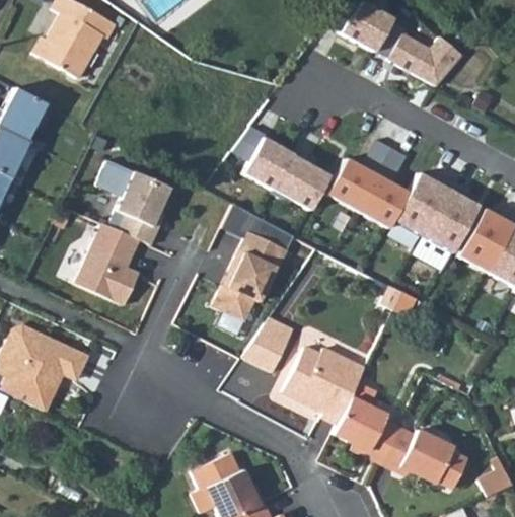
[(104,38),(115,22),(75,0),(57,0),(54,6),(61,11),(46,37),(41,33),(31,50),(75,75),(100,34),(104,38)]
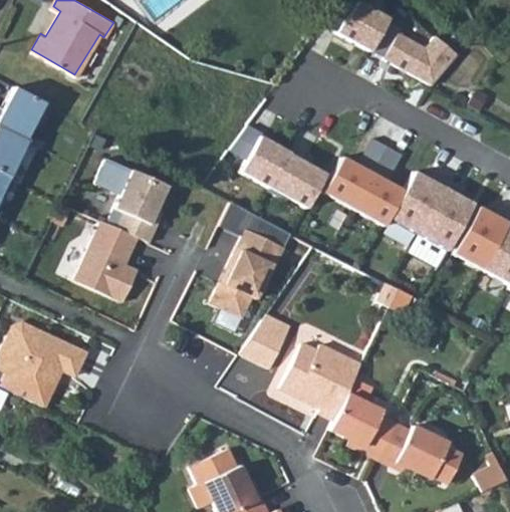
[(359,0),(338,28),(389,55),(401,34),(406,26),(391,18),(394,15),(365,0),(359,0)]
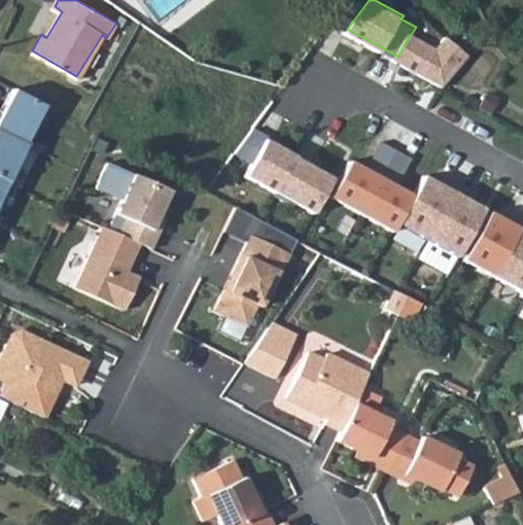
[(437,48),(411,35),(398,57),(395,62),(444,89),(469,57),(446,36),(437,48)]
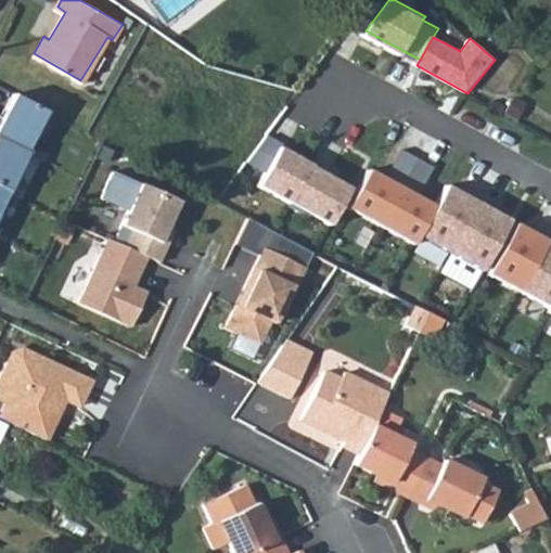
[(0,113),(0,133),(31,149),(40,130),(38,129),(48,108),(13,90),(2,114),(0,113)]
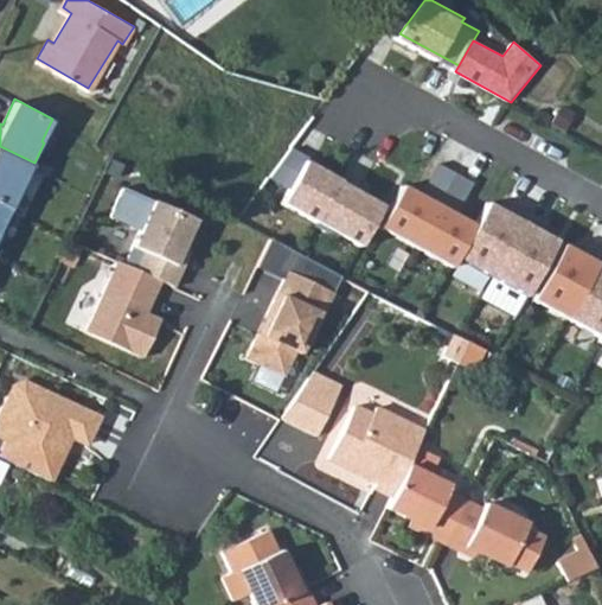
[(293,145),(277,173),(292,182),(307,152),(293,145)]
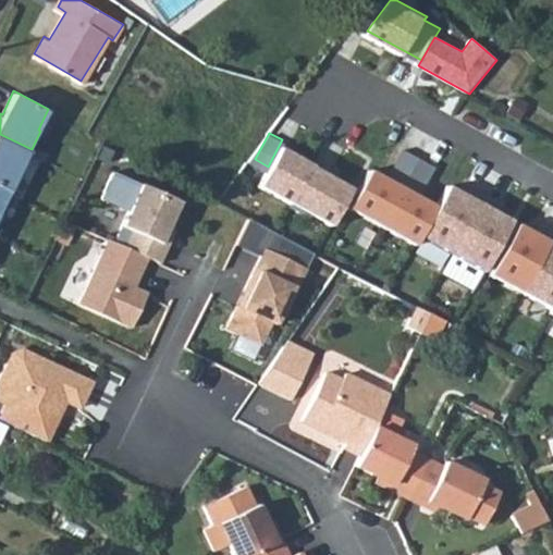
[(32,149),(0,134),(0,182),(11,188),(22,167),(25,169),(34,150),(32,149)]
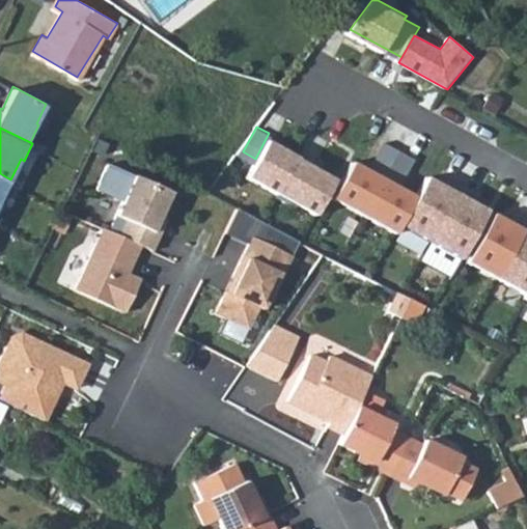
[(319,220),(339,182),(269,141),(249,182),(319,220)]
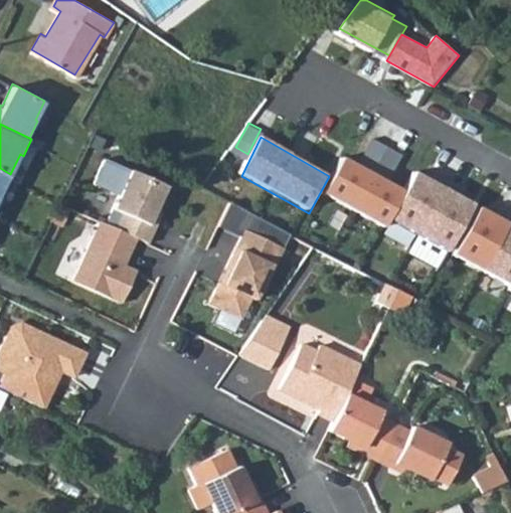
[(386,230),(391,221),(405,193),(389,184),(405,157),(373,139),(359,167),(343,159),(325,196),(386,230)]
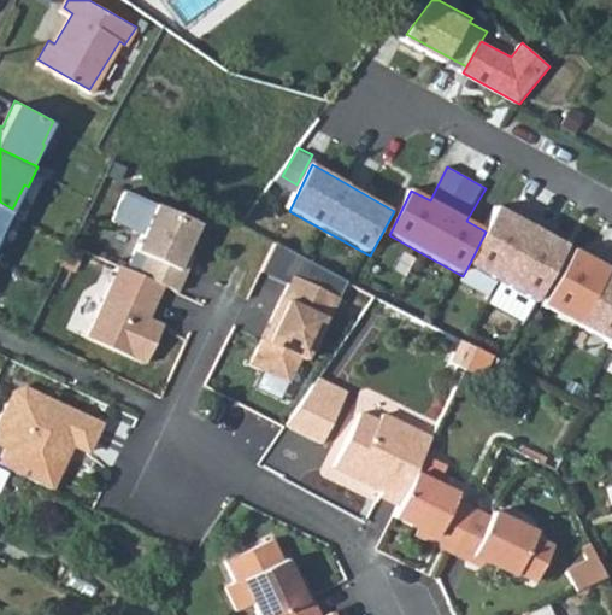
[(166,281),(181,288),(198,251),(190,247),(202,220),(160,199),(139,246),(151,251),(142,269),(166,281)]
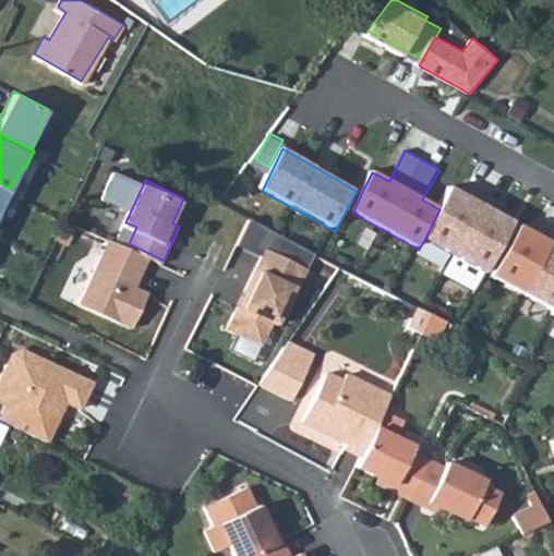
[(0,218),(2,214),(0,212),(0,210),(11,189),(0,182),(0,218)]
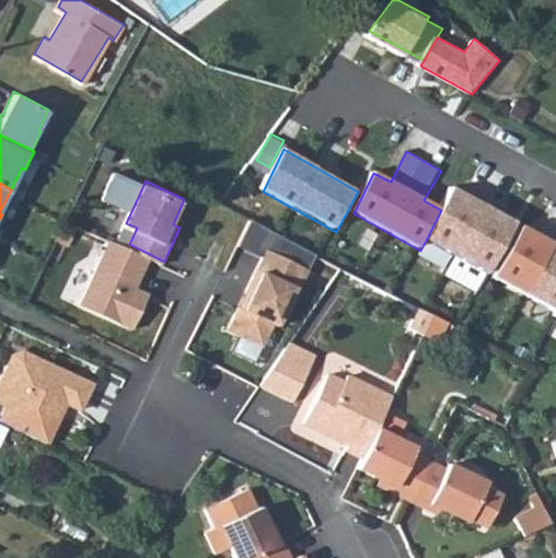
[(426,241),(495,279),(523,227),(452,187),(441,210),(426,241)]
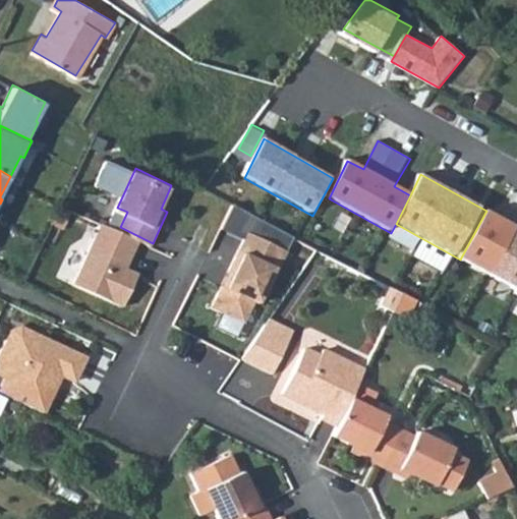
[(460,260),(516,290),(516,234),(512,232),(515,226),(486,211),(460,260)]
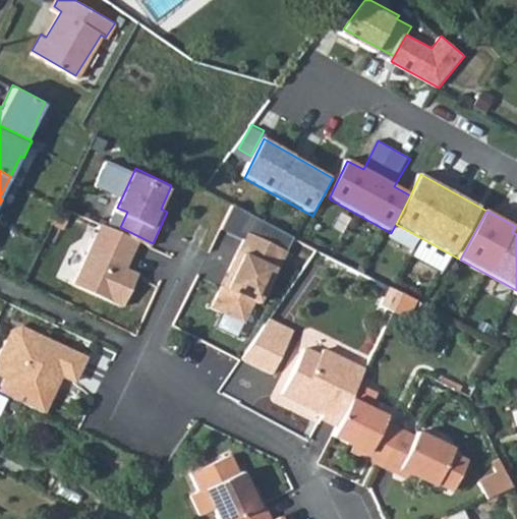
[(120,227),(103,220),(74,279),(124,302),(139,270),(127,264),(124,260),(129,250),(133,253),(140,237),(120,227)]
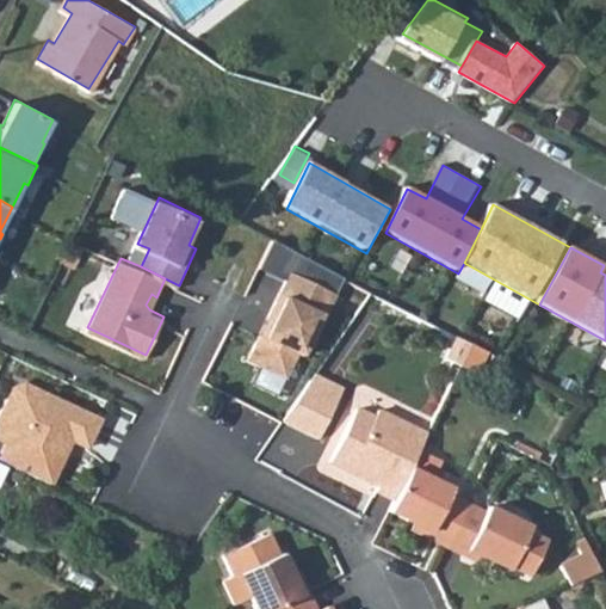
[(338,293),(292,270),(249,357),(288,376),(300,351),(304,354),(323,313),(327,315),(338,293)]
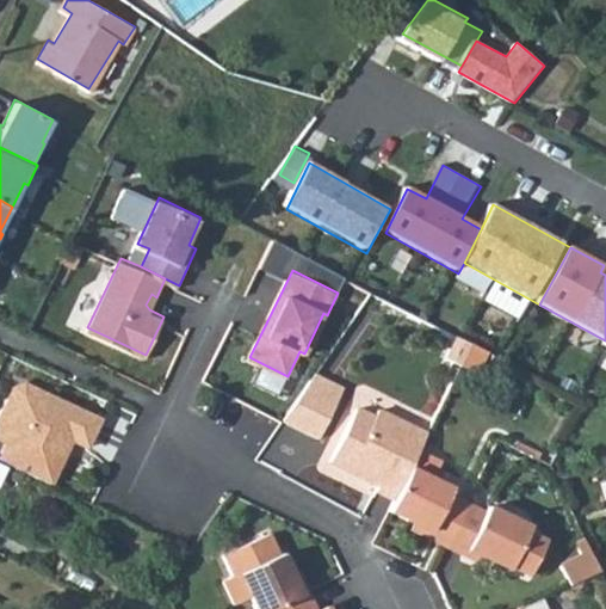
[(492,350),(474,340),(464,363),(482,371),(492,350)]
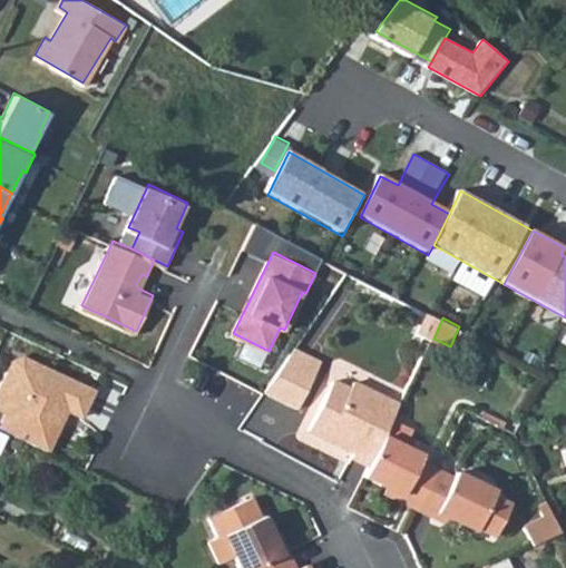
[(303,405),(328,356),(298,341),(273,391),(303,405)]
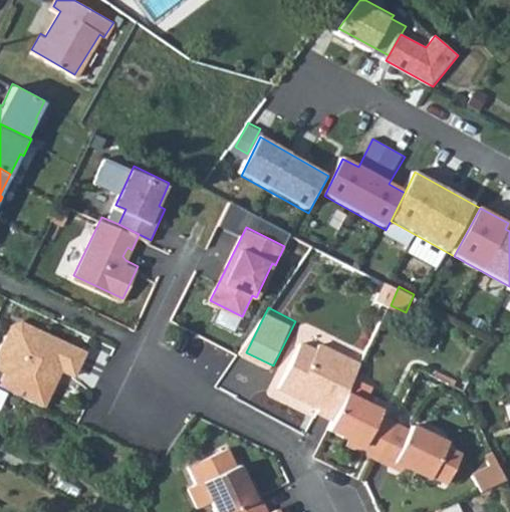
[(0,372),(6,376),(0,390),(0,391),(43,412),(60,373),(74,379),(84,356),(21,326),(12,329),(0,354),(0,372)]
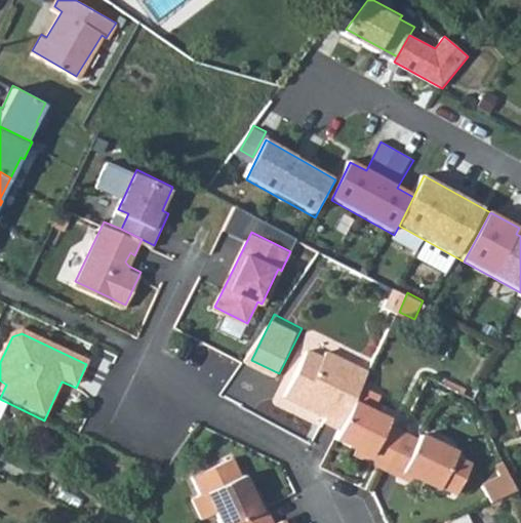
[(316,409),(330,415),(328,419),(344,427),(357,399),(364,384),(370,370),(328,351),(325,358),(309,351),(288,395),(304,402),(308,394),(320,400),(316,409)]
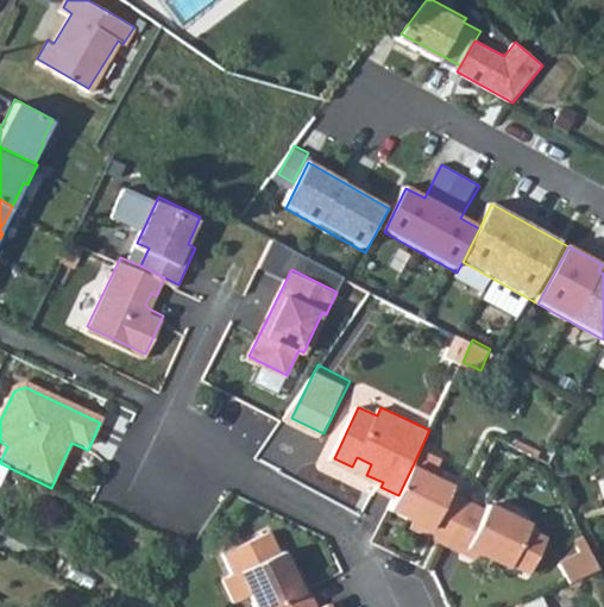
[(422,445),(414,463),(398,495),(394,505),(417,518),(435,525),(432,531),(451,540),(471,499),(455,490),(458,485),(439,476),(447,458),(422,445)]
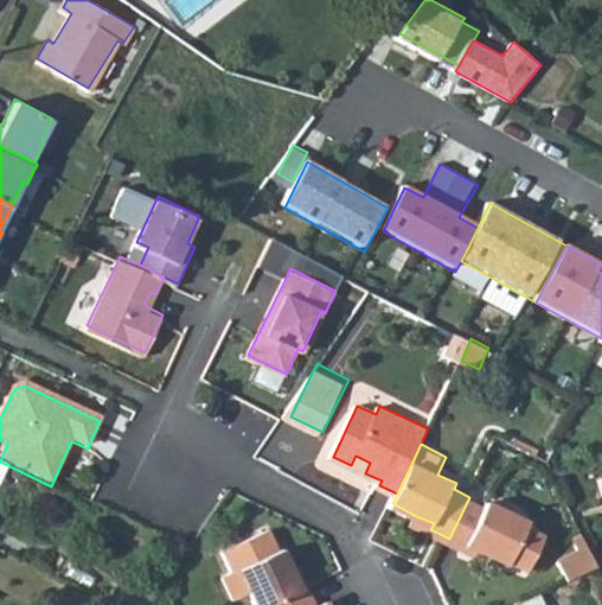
[(351,465),(365,473),(370,463),(356,456),(351,465)]
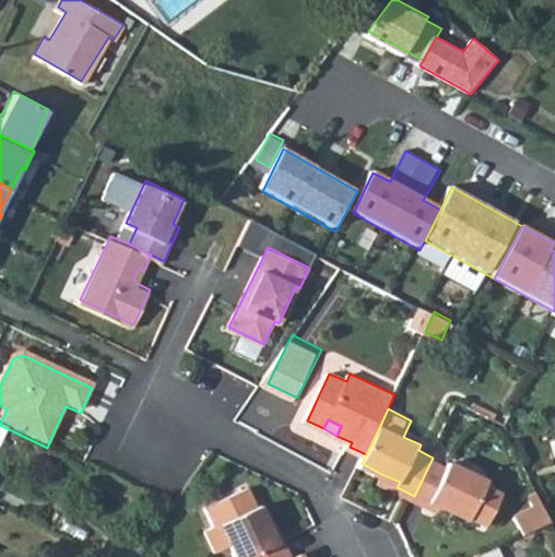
[(446,430),(433,458),(446,464),(449,458),(459,436),(446,430)]
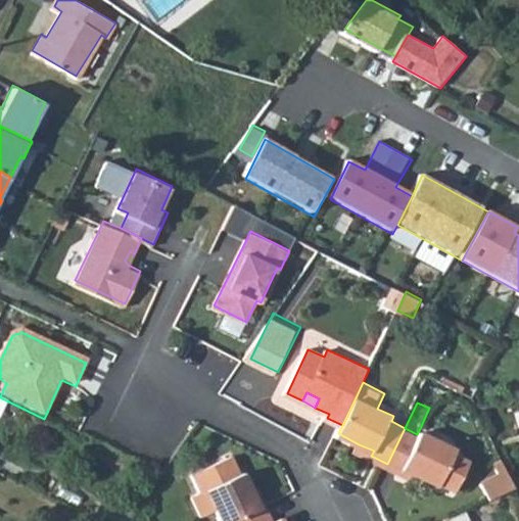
[(402,471),(405,466),(420,473),(439,482),(440,480),(456,487),(469,459),(455,452),(457,446),(420,428),(417,434),(405,428),(387,464),(402,471)]
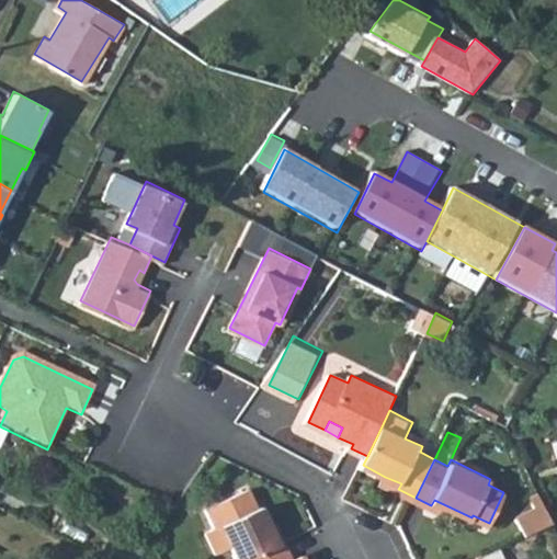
[(398,489),(401,483),(385,477),(383,481),(398,489)]
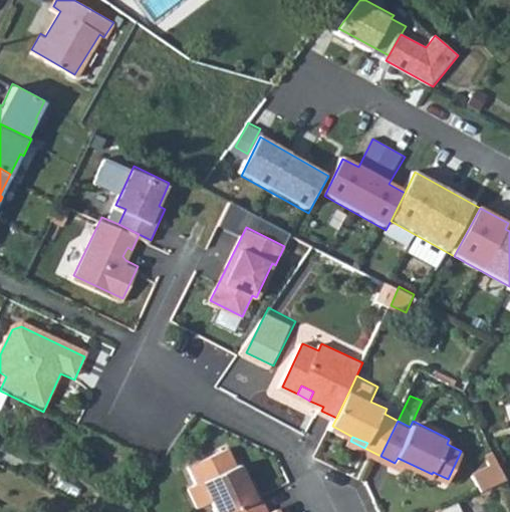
[(395,463),(411,471),(413,465),(398,458),(395,463)]
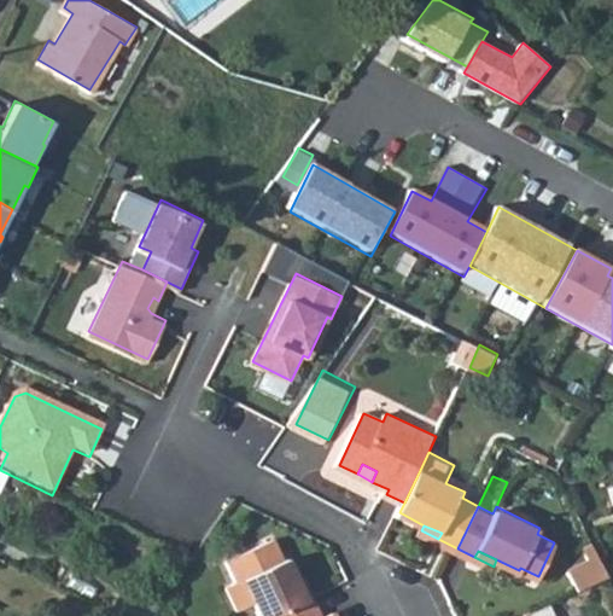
[(602,553),(570,568),(581,591),(611,577),(612,577),(612,574),(602,553)]
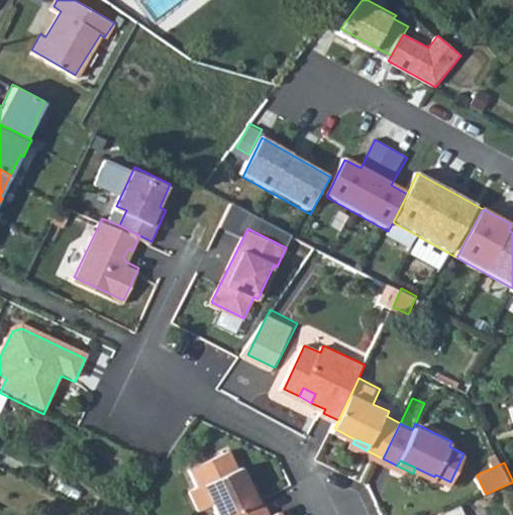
[(265,499),(260,502),(252,487),(242,467),(208,483),(196,489),(204,509),(216,503),(222,514),(271,514),(272,514),(265,499)]
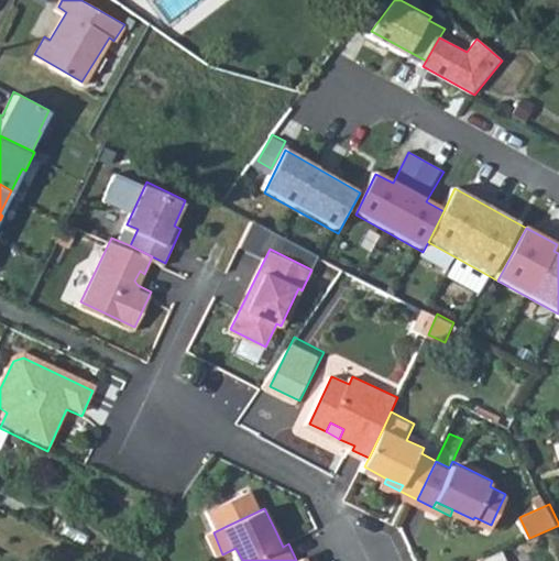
[(275,530),(283,547),(288,543),(281,527),(275,530)]
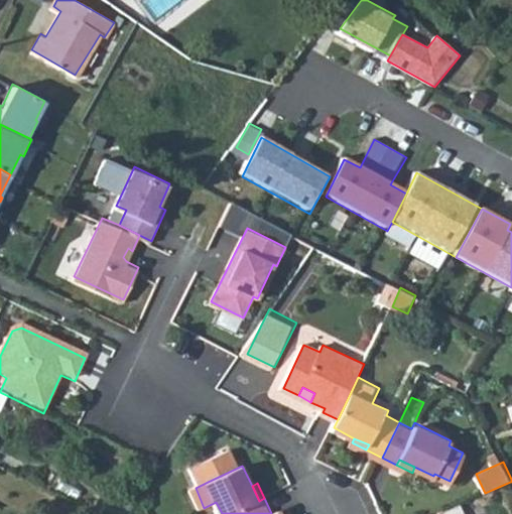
[(465,513),(461,505),(440,513),(465,513)]
